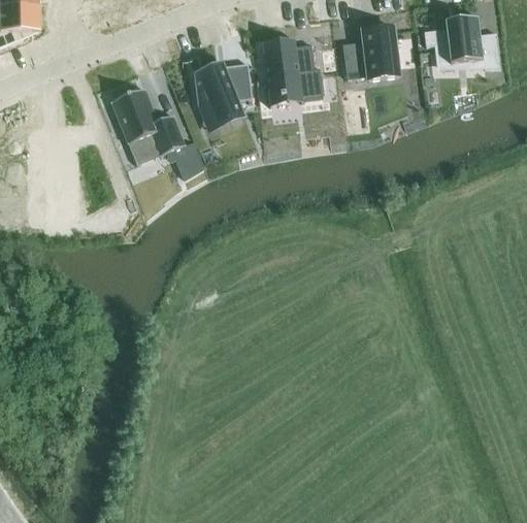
[(1,25),(0,25),(0,47),(25,38),(22,31),(41,31),(41,5),(0,6),(1,25)]
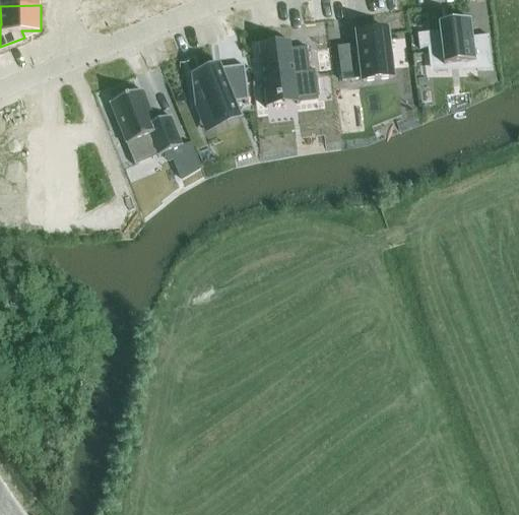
[(439,27),(417,30),(419,46),(428,45),(430,64),(476,58),(477,67),(493,67),(489,31),(473,34),(471,15),(438,19),(439,27)]
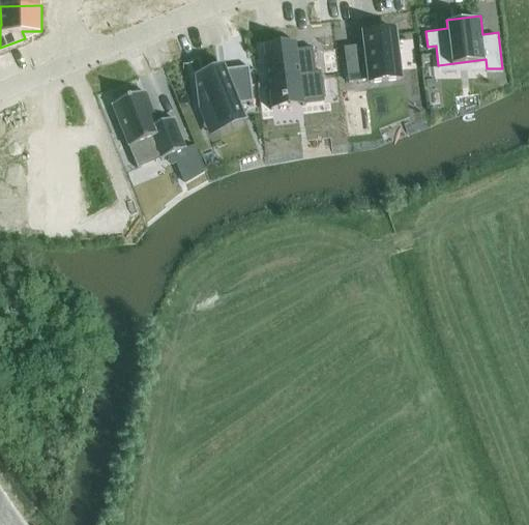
[(365,48),(345,51),(349,80),(370,77),(370,80),(401,76),(394,27),(363,30),(365,48)]
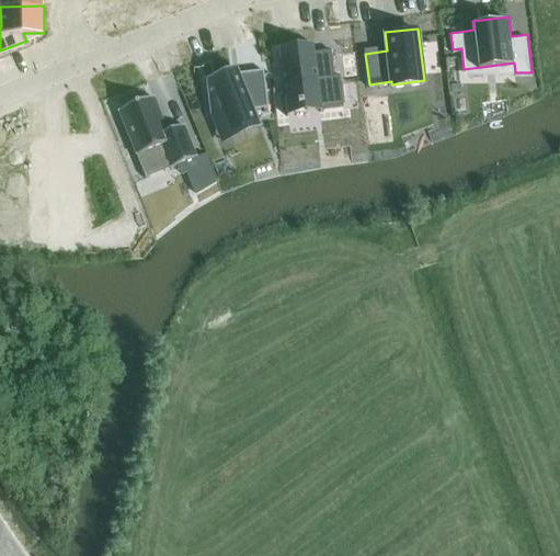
[(281,45),(278,45),(287,113),(288,113),(287,104),(294,103),(294,102),(298,102),(298,105),(304,104),(304,101),(319,99),(320,109),(322,109),(322,106),(343,104),(340,71),(334,72),(331,46),(315,48),(313,41),(311,42),(312,44),(281,47),(281,45)]
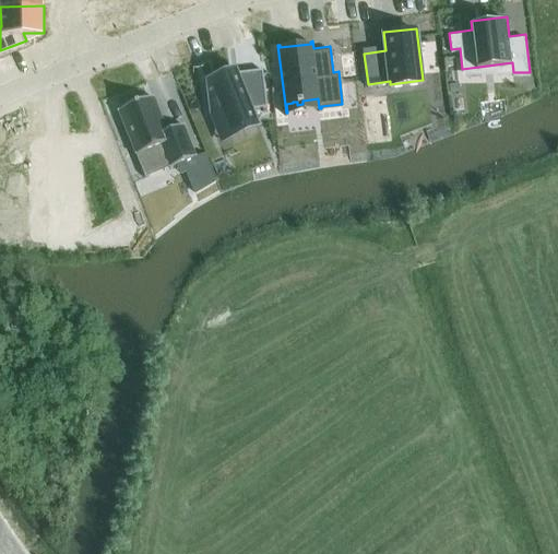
[(215,73),(204,77),(209,112),(223,110),(232,132),(259,121),(252,106),(268,105),(263,67),(238,70),(236,65),(215,73)]
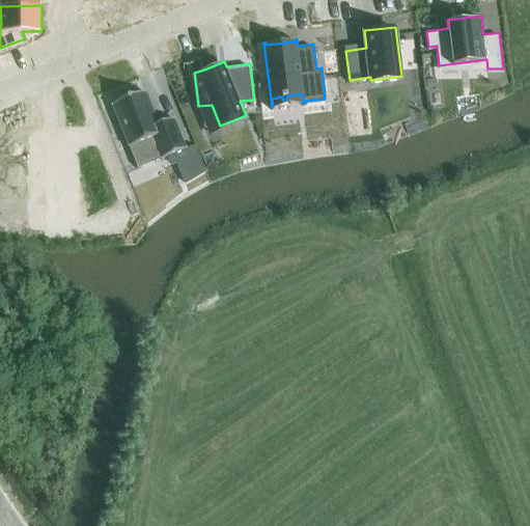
[(145,89),(112,102),(138,166),(139,165),(138,163),(160,155),(161,156),(186,146),(173,115),(158,121),(145,89)]
